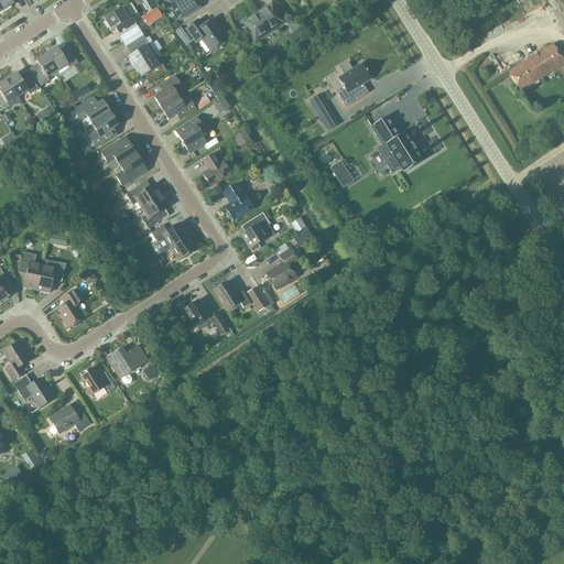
[(0,0),(0,7),(2,10),(12,3),(10,0),(0,0)]
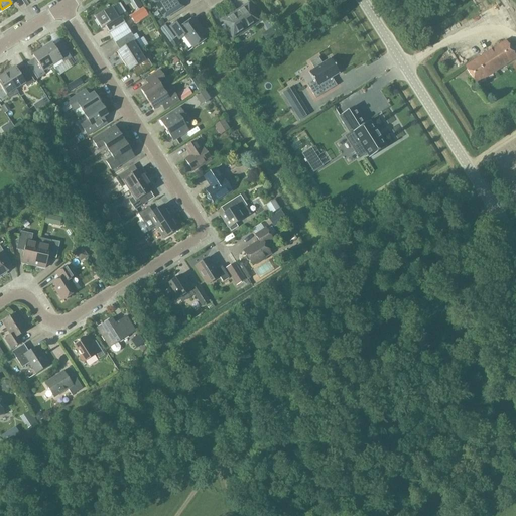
[(162,0),(155,5),(164,18),(182,7),(177,0),(162,0)]
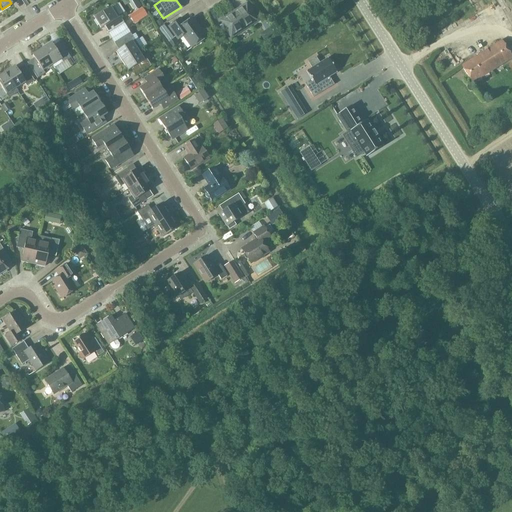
[(220,21),(231,37),(257,21),(246,4),(220,21)]
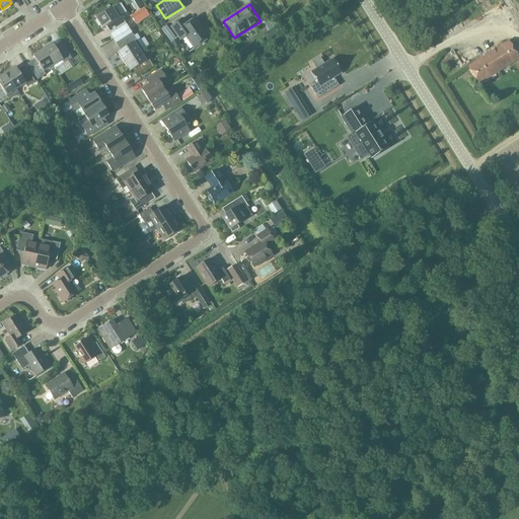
[(102,11),(94,16),(101,28),(105,26),(109,33),(126,23),(121,16),(118,17),(112,8),(103,13),(102,11)]
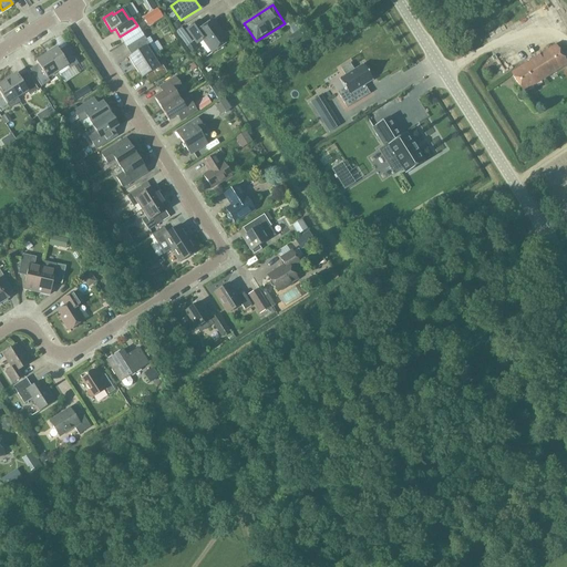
[(156,9),(143,18),(148,26),(162,17),(156,9)]
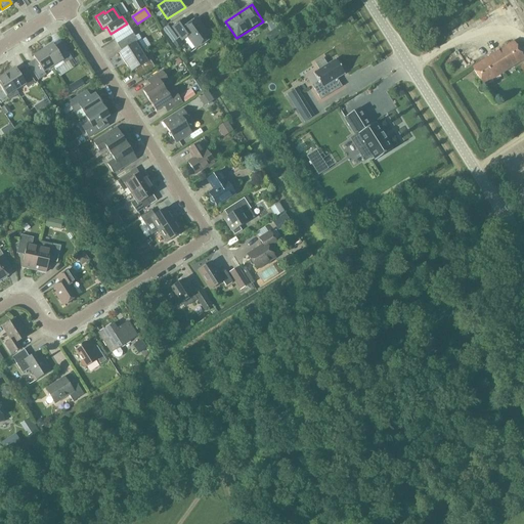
[(183,18),(172,27),(181,41),(186,37),(195,49),(210,39),(209,37),(210,36),(210,34),(208,30),(206,30),(205,31),(195,18),(187,25),(183,18)]
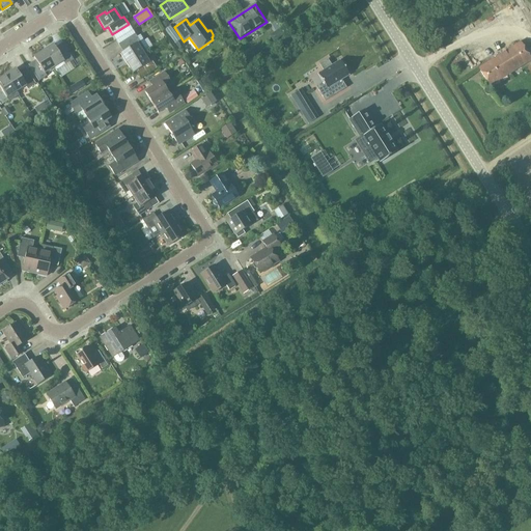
[(179,40),(170,26),(164,30),(174,44),(179,40)]
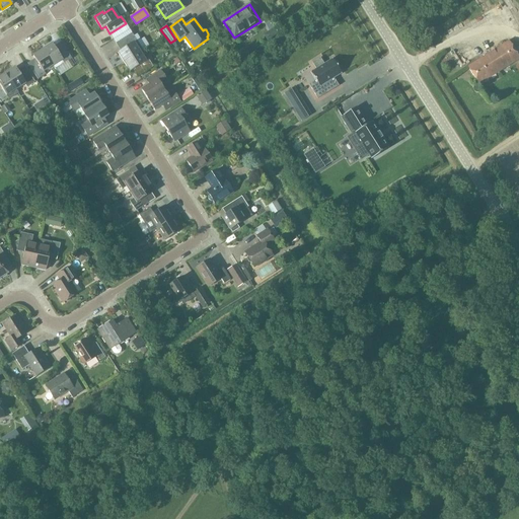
[(132,33),(117,43),(121,51),(117,53),(123,62),(139,52),(142,51),(136,42),(132,33)]
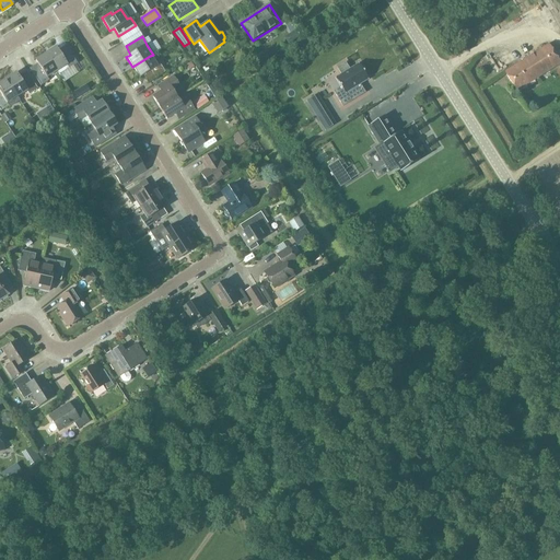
[(515,91),(559,63),(548,45),(504,72),(515,91)]
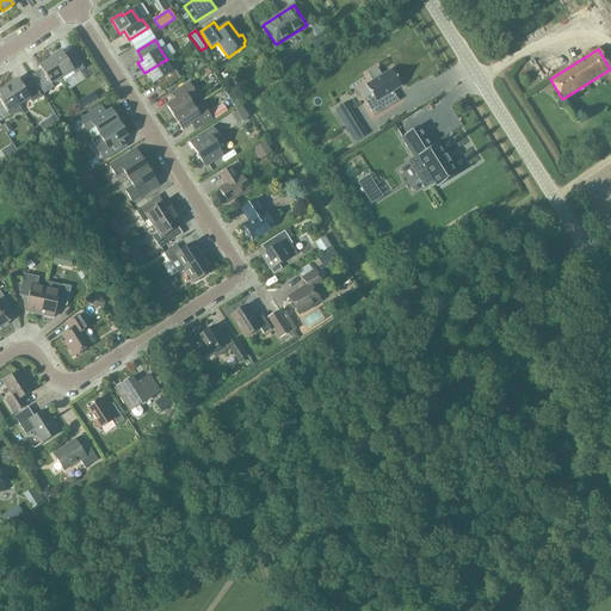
[(65,81),(84,68),(72,50),(63,56),(61,51),(49,59),(61,78),(65,84),(65,82),(65,81)]
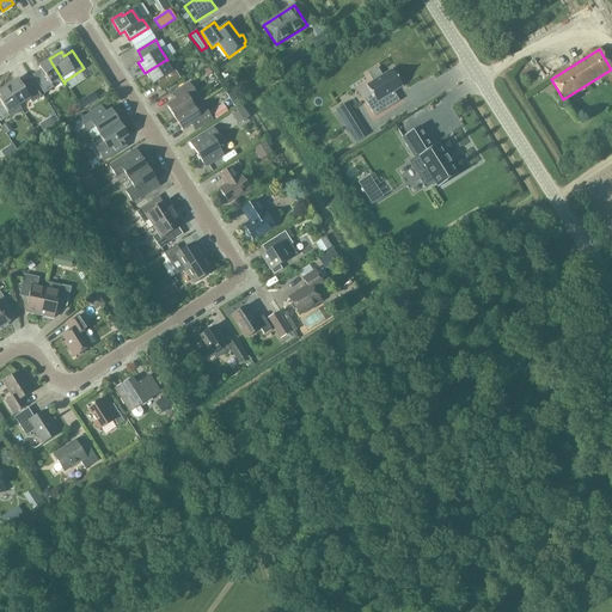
[(51,85),(61,78),(49,59),(38,66),(41,71),(32,75),(44,93),(53,89),(51,85)]
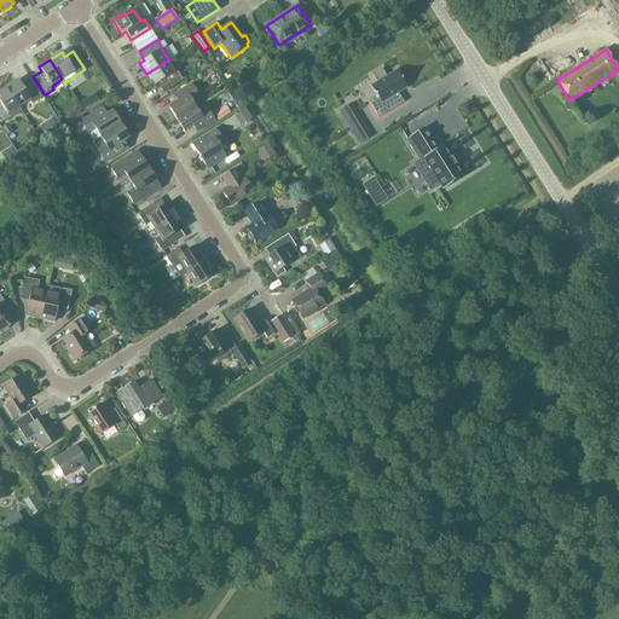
[(166,62),(146,74),(154,86),(158,82),(165,91),(183,80),(177,70),(173,73),(166,62)]
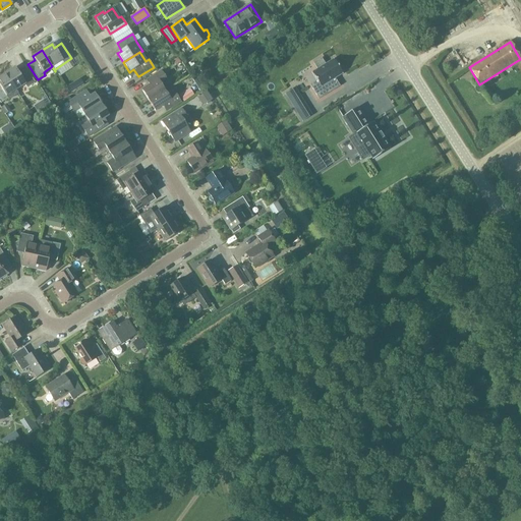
[(321,58),(312,63),(316,69),(311,72),(316,80),(309,85),(319,99),(337,88),(332,79),(342,73),(333,59),(325,64),(321,58)]
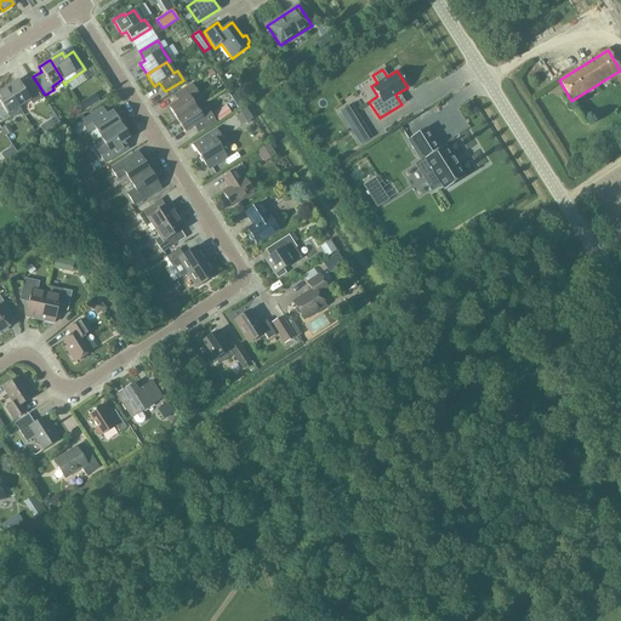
[(6,87),(18,107),(29,101),(32,103),(40,98),(29,80),(21,85),(17,80),(6,87)]
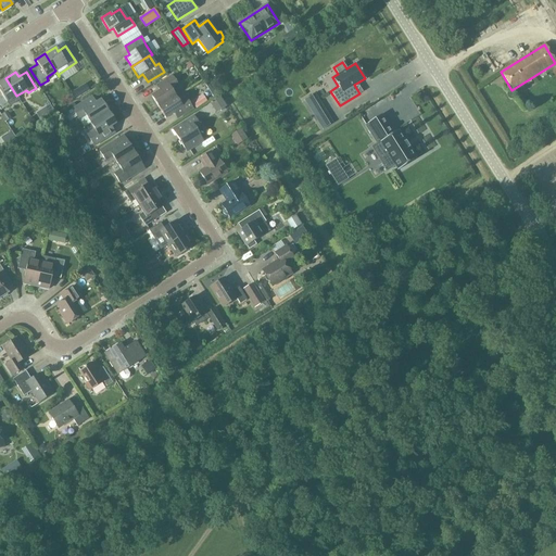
[(158,108),(175,97),(172,91),(178,87),(172,76),(160,84),(163,89),(151,97),(158,108)]
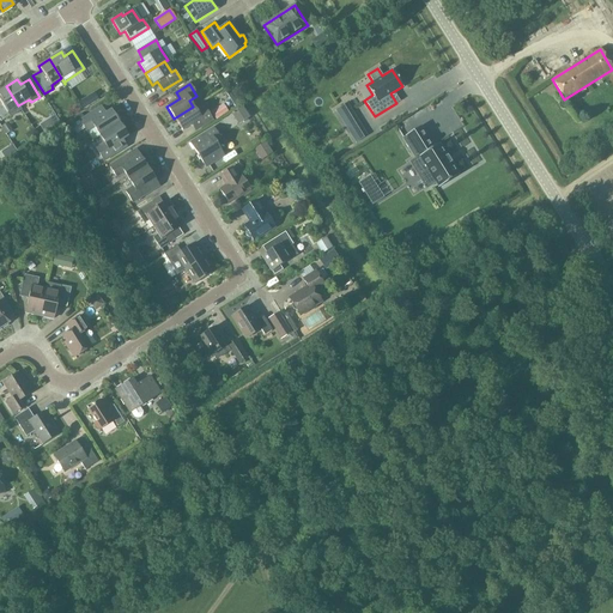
[(7,113),(18,105),(6,86),(0,90),(0,121),(0,122),(10,116),(7,113)]
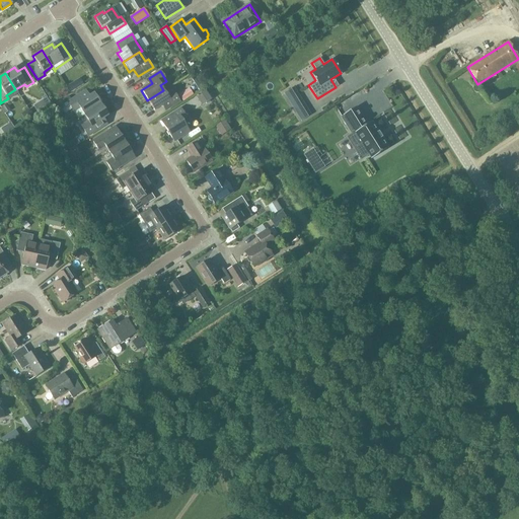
[(67,86),(69,91),(84,84),(82,79),(67,86)]
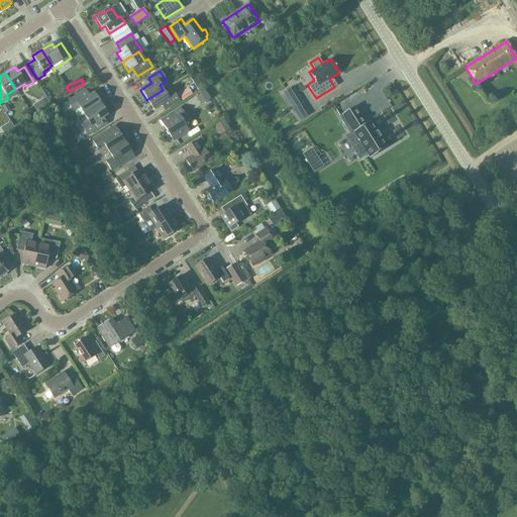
[(189,88),(178,93),(181,100),(192,95),(189,88)]
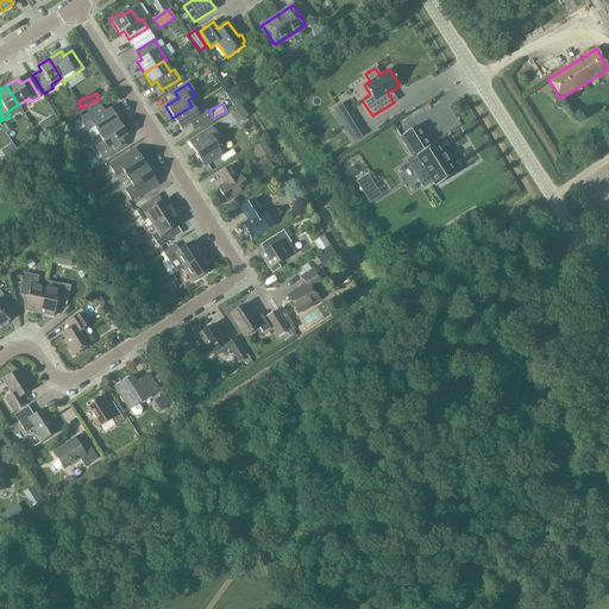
[(99,136),(118,123),(110,110),(105,113),(100,106),(79,120),(87,132),(94,127),(99,136)]
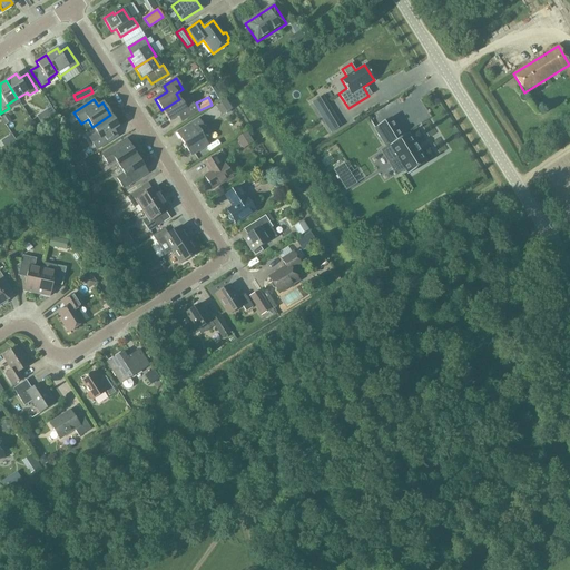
[(179,99),(161,110),(169,121),(182,114),(185,119),(197,111),(190,100),(183,105),(179,99)]
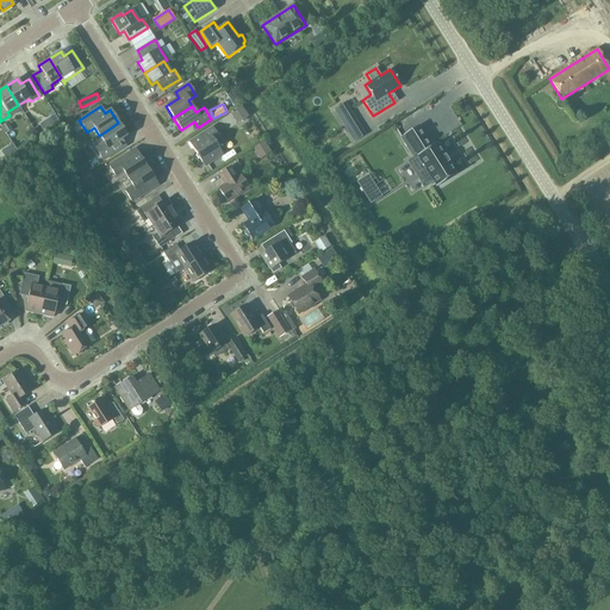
[(238,124),(249,117),(241,106),(230,113),(238,124)]
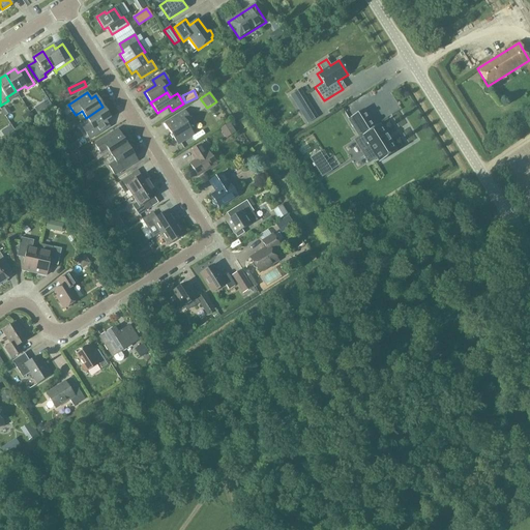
[(102,107),(86,118),(90,124),(83,128),(89,140),(109,127),(106,121),(110,118),(102,107)]
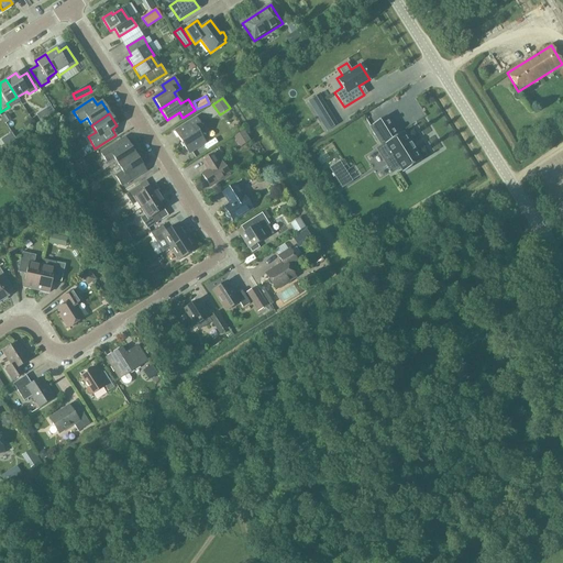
[(385,117),(373,124),(373,125),(370,127),(378,140),(382,139),(385,143),(376,148),(384,161),(393,155),(403,173),(421,161),(403,132),(395,136),(392,131),(394,130),(385,117)]
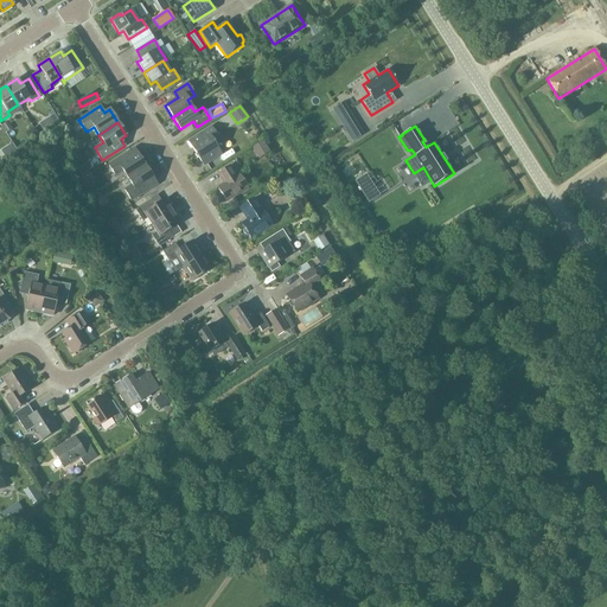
[(211,127),(187,141),(203,166),(222,154),(212,141),(218,138),(211,127)]
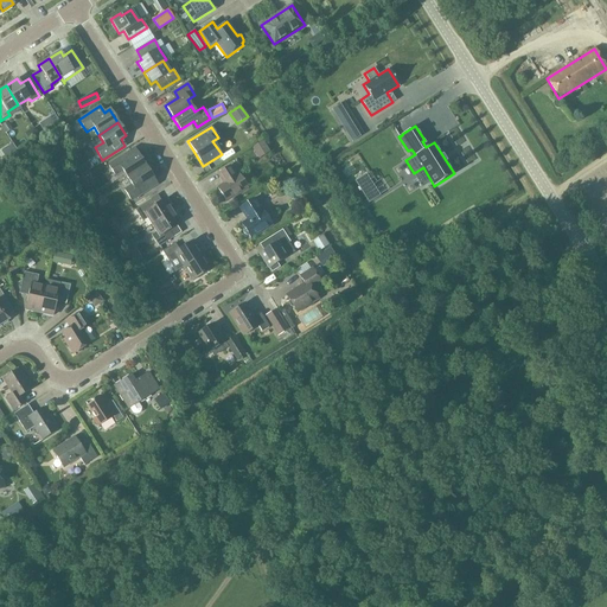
[(263,144),(253,149),(259,163),(270,157),(263,144)]
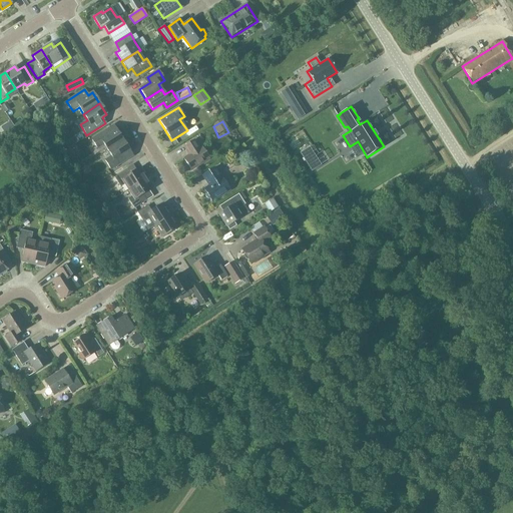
[(107,150),(123,140),(113,125),(91,139),(97,148),(103,144),(107,150)]
